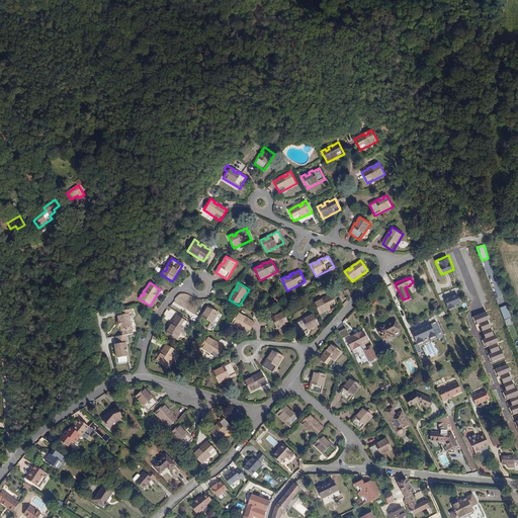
[(325,296),(321,298),(322,300),(319,301),(318,300),(314,303),(320,315),(337,306),(332,294),(325,297),(325,296)]
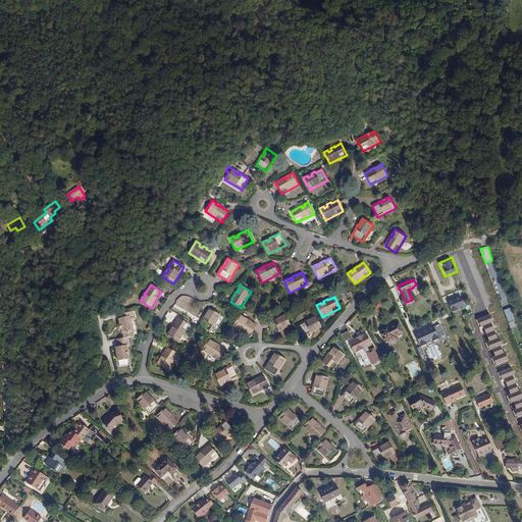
[(449,300),(452,311),(465,308),(463,297),(449,300)]
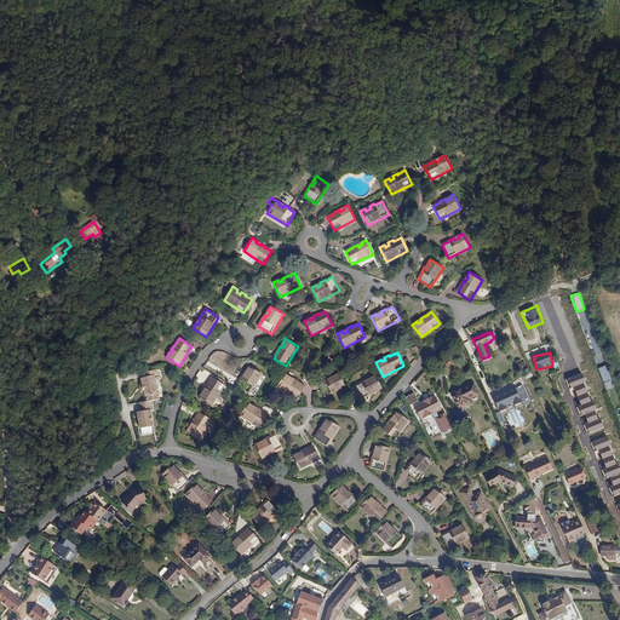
[(248,366),(246,369),(248,372),(246,375),(244,374),(240,379),(241,379),(236,386),(250,394),(262,374),(248,366)]
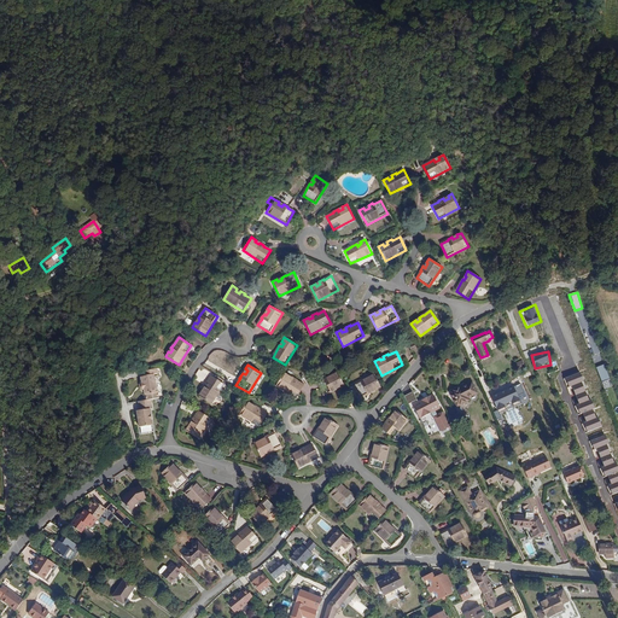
[(598,366),(601,380),(610,378),(606,365),(598,366)]
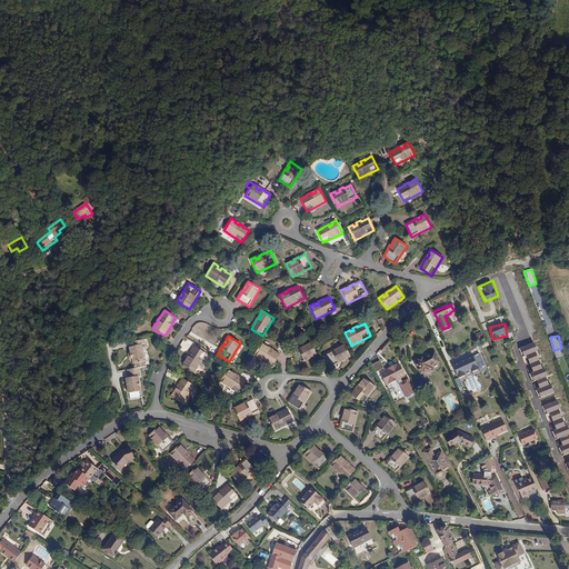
[(146,343),(145,339),(129,342),(130,347),(130,348),(131,352),(130,352),(131,359),(132,359),(135,366),(146,362),(141,345),(146,343)]
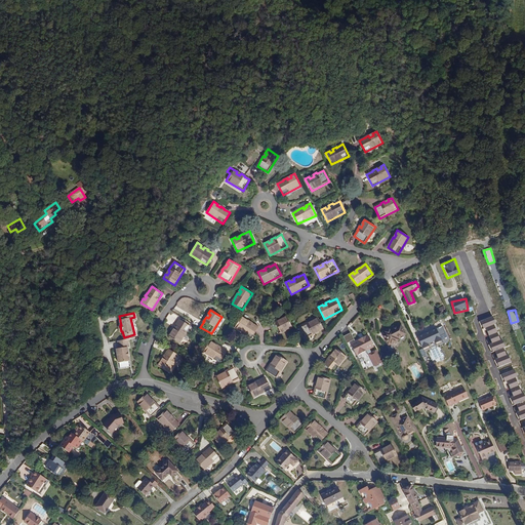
[(252,323),(249,321),(248,322),(244,320),(246,319),(241,316),(235,327),(251,338),(258,327),(252,323)]
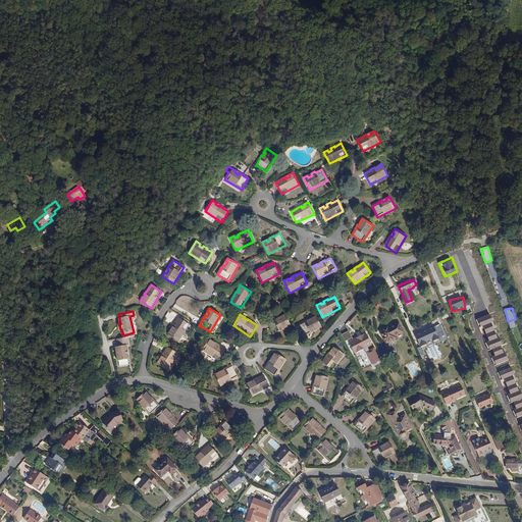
[(284,314),(280,316),(281,318),(278,319),(277,317),(273,319),(273,320),(267,323),(273,334),(291,325),(284,314)]
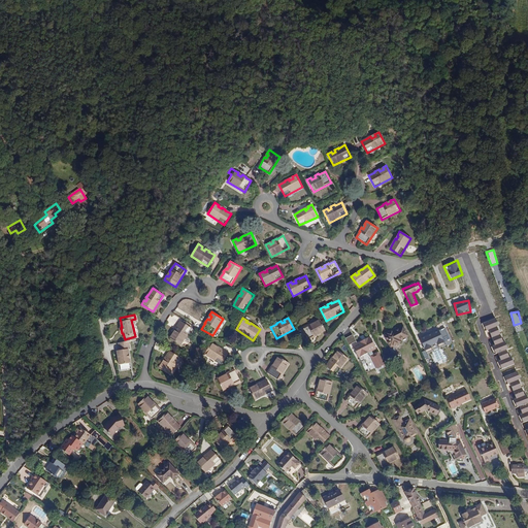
[(514,364),(494,318),(481,323),(484,331),(488,330),(494,344),(490,347),(493,354),(497,353),(500,360),(497,362),(500,369),(514,364)]
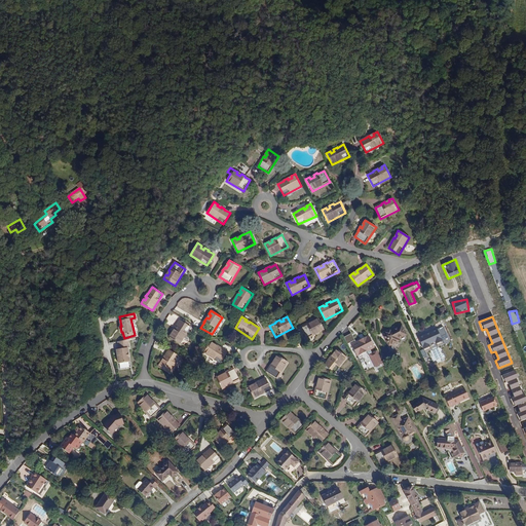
[(318,318),(314,320),(315,322),(311,324),(310,322),(307,324),(307,325),(301,328),(307,339),(325,330),(318,318)]
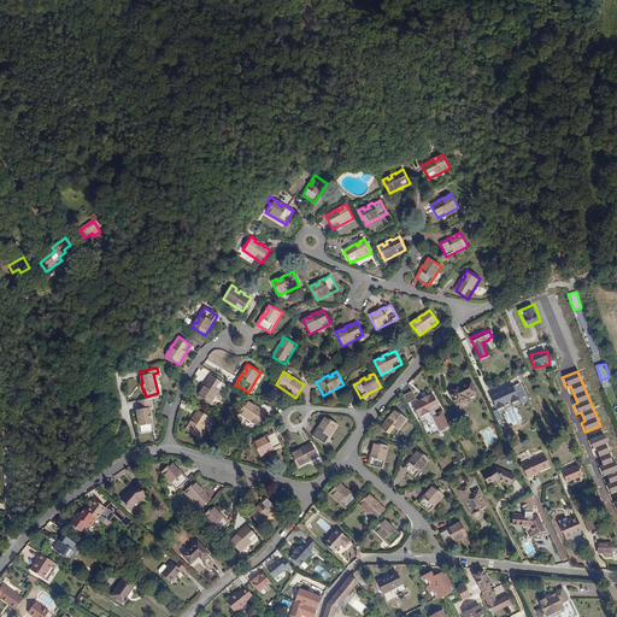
[(206,382),(203,387),(205,388),(203,392),(200,391),(198,395),(211,404),(223,383),(211,375),(206,382)]
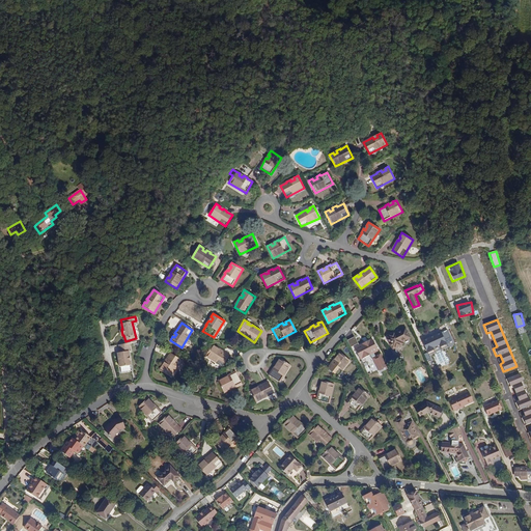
[(410,337),(406,329),(398,332),(398,331),(387,336),(393,348),(402,343),(401,341),(410,337)]
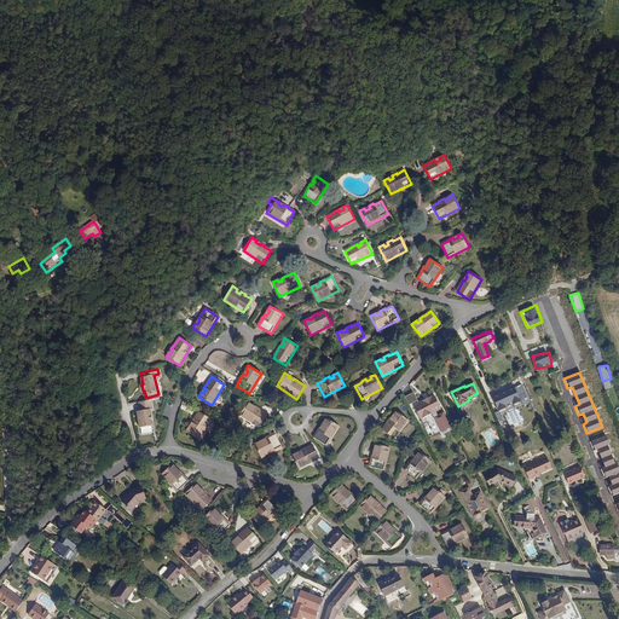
[(499,411),(528,400),(522,383),(492,395),(499,411)]
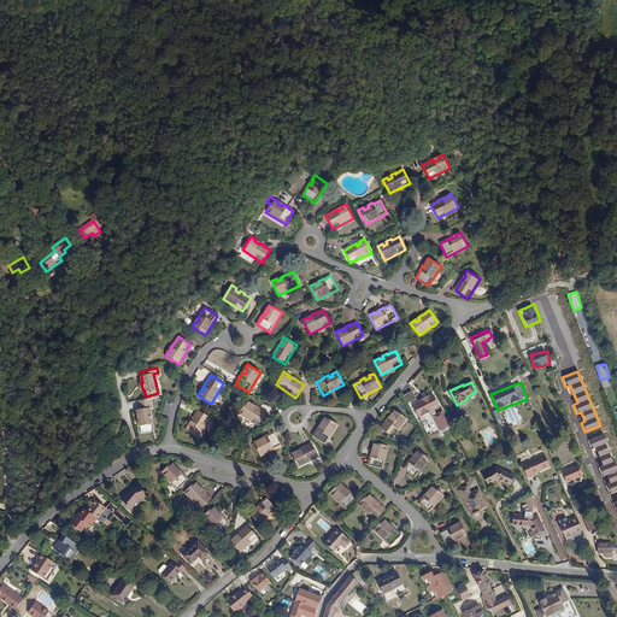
[(404,395),(407,404),(417,399),(413,391),(404,395)]
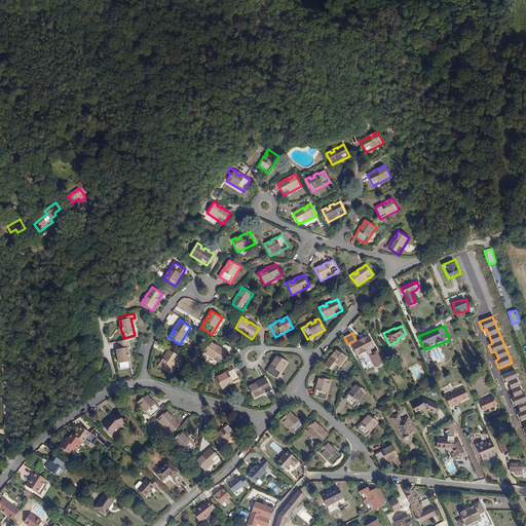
[(355,344),(351,346),(357,357),(375,347),(369,336),(354,343),(355,344)]
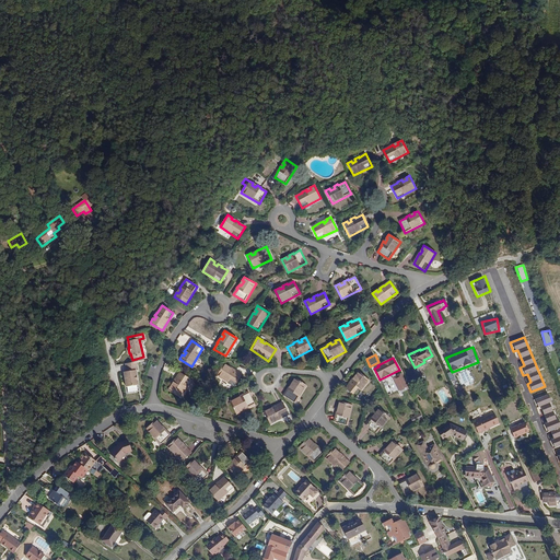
[(139,372),(138,363),(126,365),(127,374),(125,374),(127,389),(128,389),(138,387),(136,373),(139,372)]
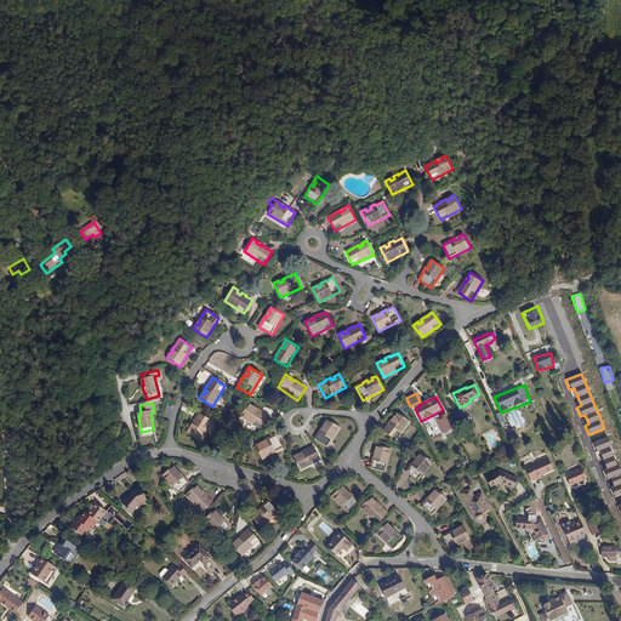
[(262,411),(257,409),(256,410),(252,408),(254,406),(249,403),(240,416),(260,429),(268,416),(262,411)]
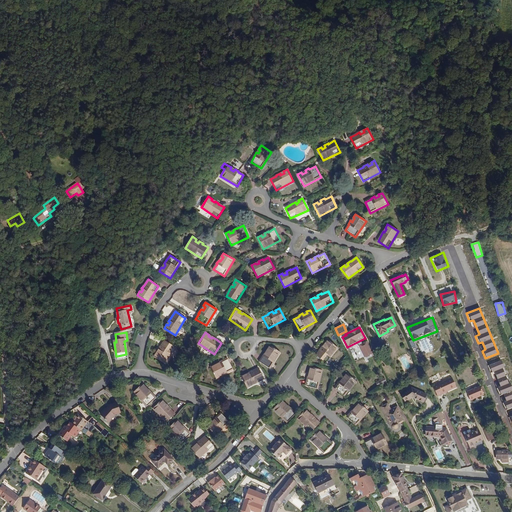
[(160,345),(158,349),(160,350),(158,353),(156,352),(153,356),(164,364),(175,347),(165,340),(161,346),(160,345)]
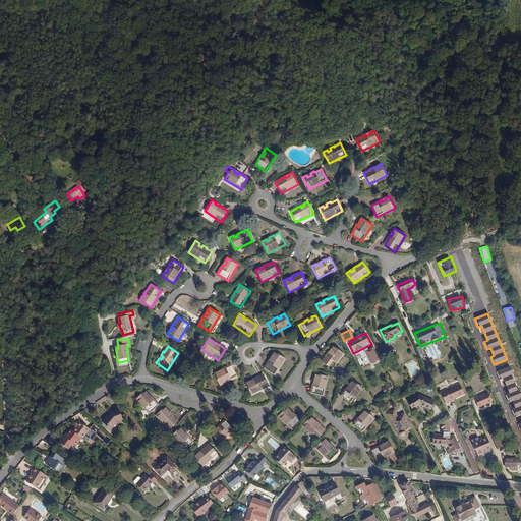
[(330,354),(328,352),(322,361),(331,369),(344,353),(334,346),(331,349),(332,351),(330,354)]
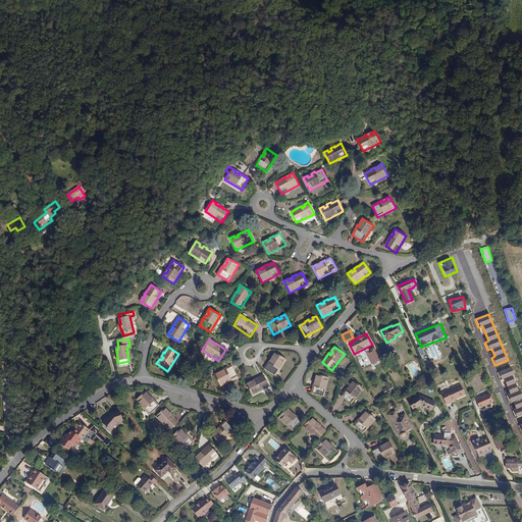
[(274,352),(272,356),(274,357),(272,360),(270,359),(268,363),(265,369),(275,376),(285,359),(274,352)]
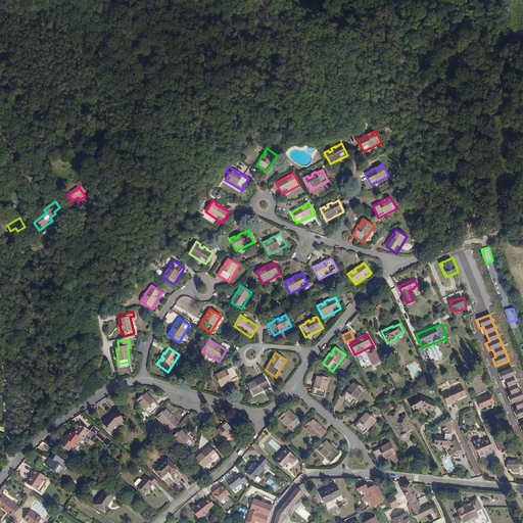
[(226,369),(222,371),(223,373),(220,374),(219,373),(215,375),(221,387),(238,378),(233,366),(227,370),(226,369)]
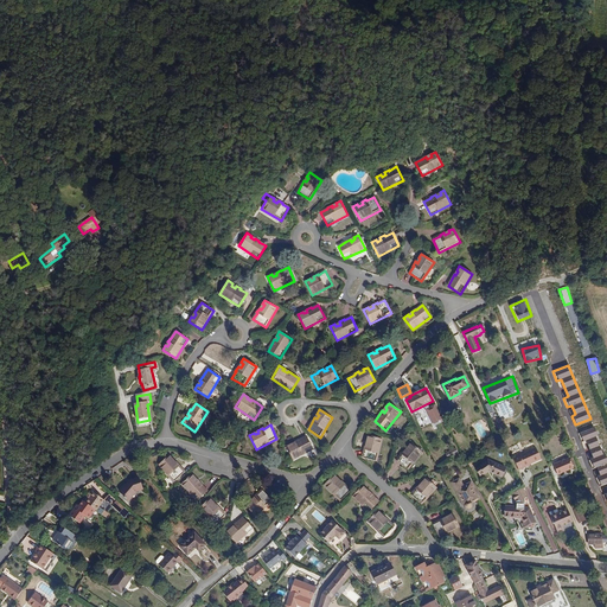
[(606,483),(606,458),(594,426),(577,433),(581,442),(586,440),(593,458),(589,460),(593,468),(596,466),(600,475),(595,477),(599,486),(606,483)]
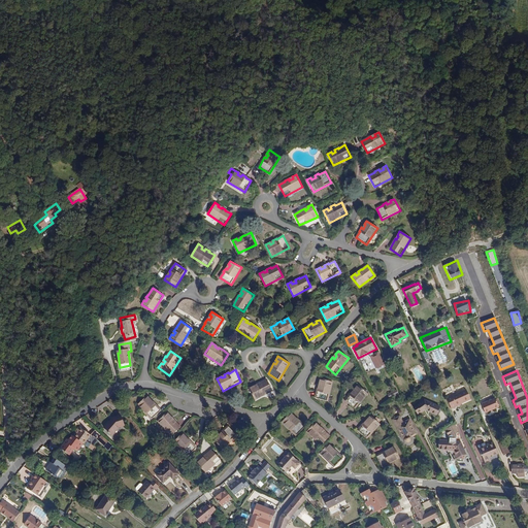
[(320,378),(319,384),(320,384),(319,388),(318,387),(315,397),(327,401),(332,382),(320,378)]
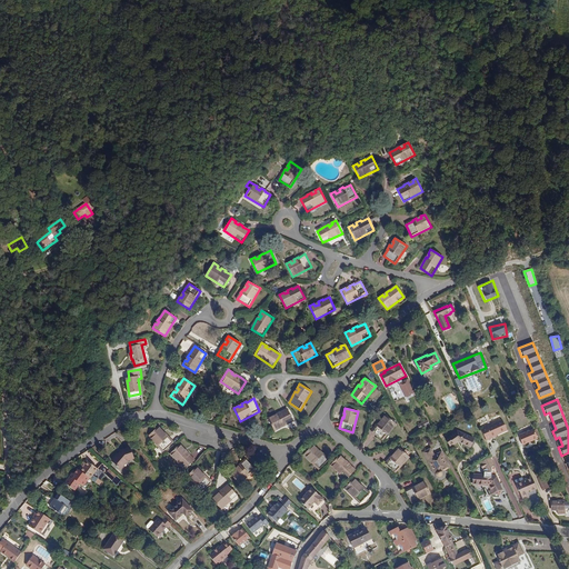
[(280,411),(277,413),(278,416),(273,418),(272,416),(268,418),(275,431),(293,421),(288,409),(281,412),(280,411)]
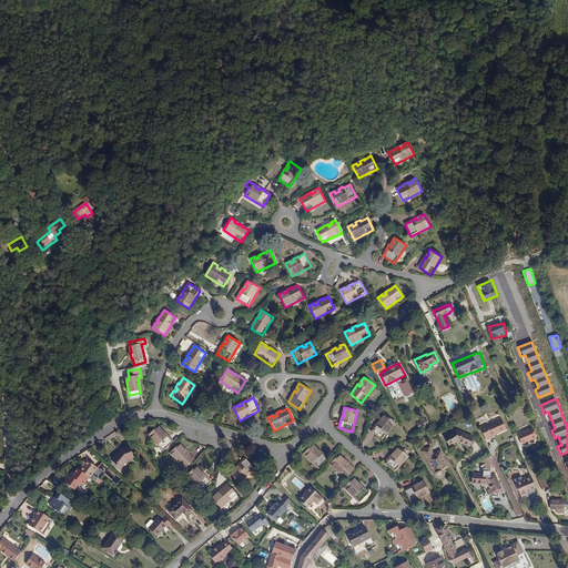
[(379,423),(378,422),(371,430),(382,440),(395,423),(384,414),(381,418),(382,419),(379,423)]
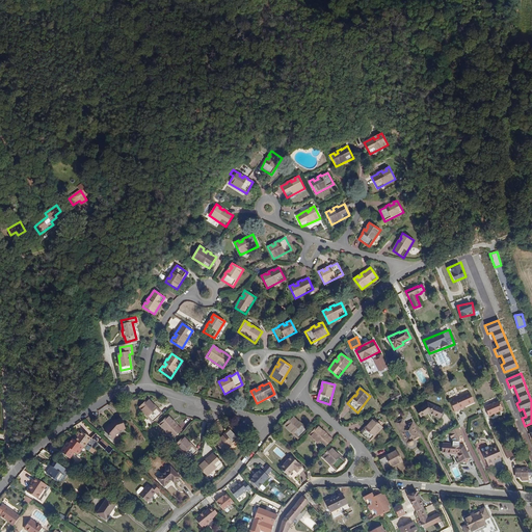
[(393,401),(401,397),(399,393),(391,398),(393,401)]
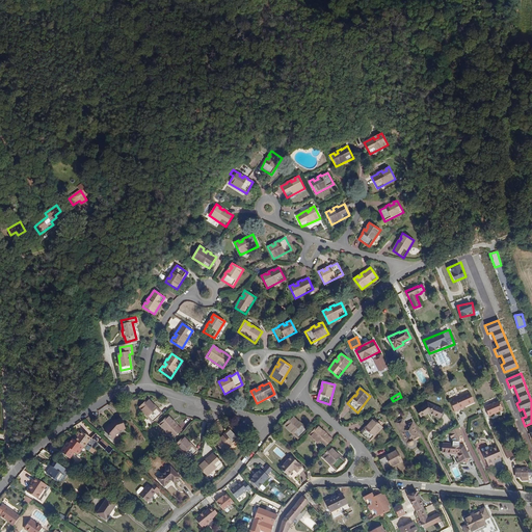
[(459,409),(466,406),(474,402),(470,393),(450,401),(455,413),(460,410),(459,409)]
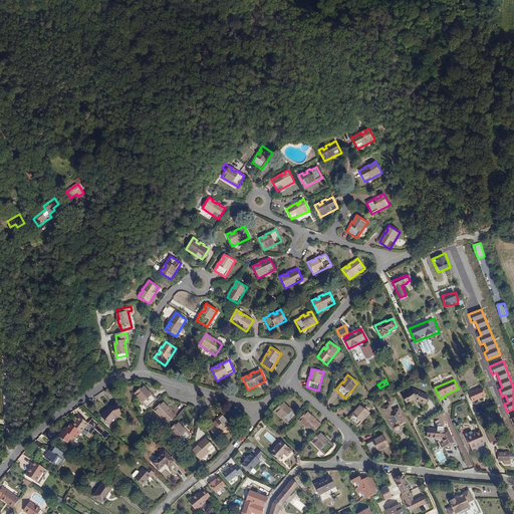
[(153,395),(150,392),(148,393),(146,390),(147,389),(144,384),(134,394),(148,409),(157,400),(152,395),(153,395)]
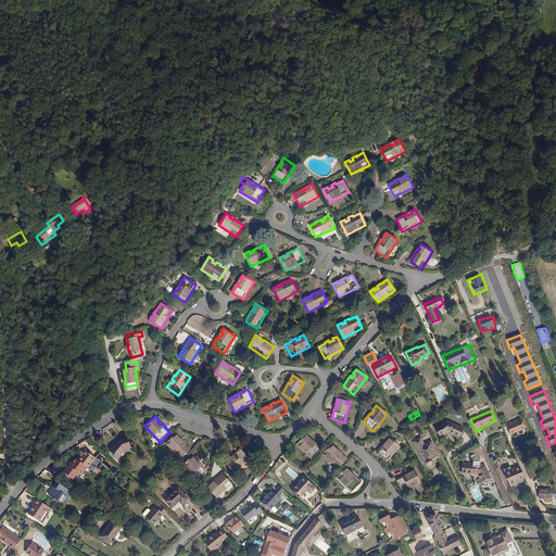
[(523,419),(507,425),(510,434),(527,430),(523,419)]
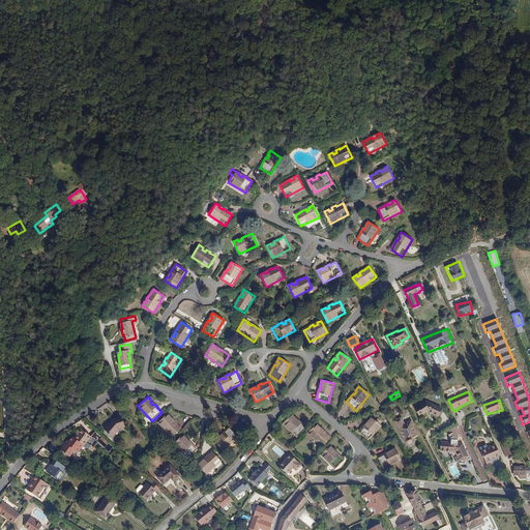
[(438,416),(441,408),(425,402),(415,409),(419,415),(422,413),(423,414),(425,412),(428,412),(438,416)]
